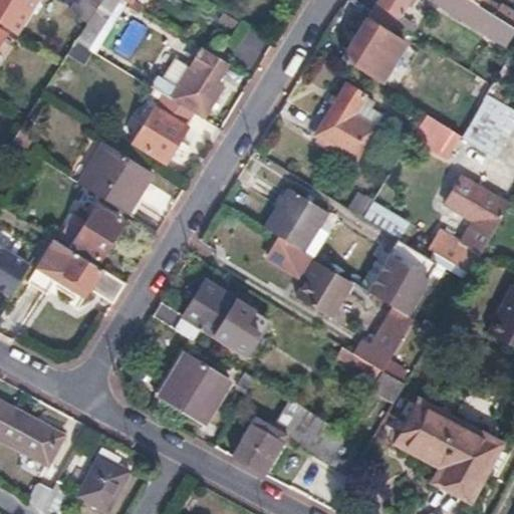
[(36,0),(0,0),(0,22),(14,32),(36,0)]
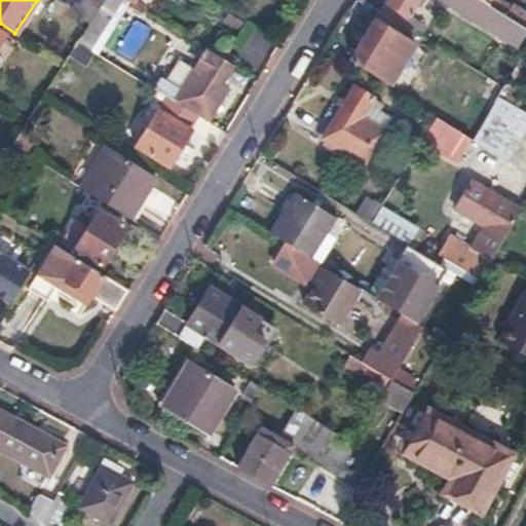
[(103,0),(76,0),(70,10),(88,23),(103,0)]
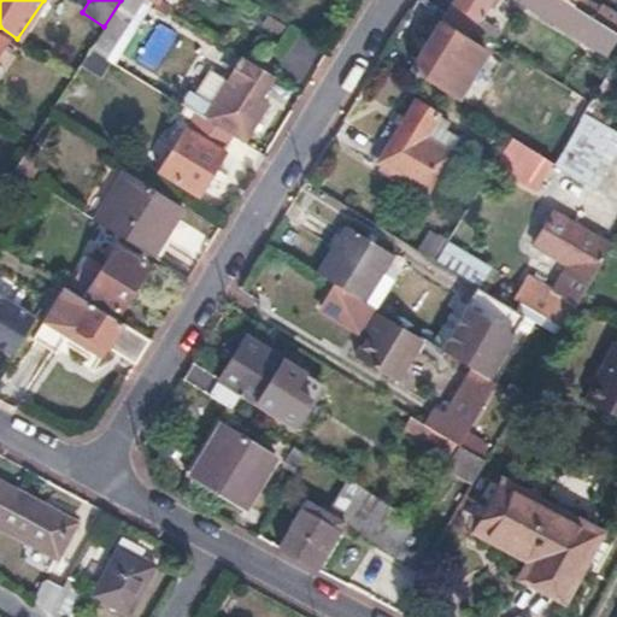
[(452,0),(445,15),(470,29),(487,0),(452,0)]
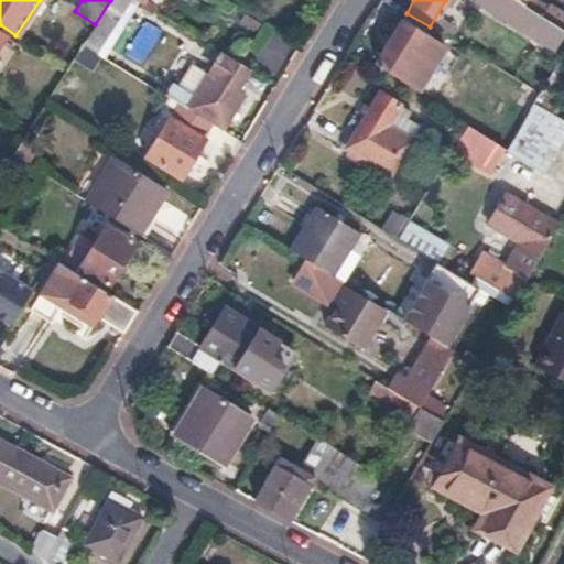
[(475,0),(474,2),(554,51),(563,34),(563,30),(542,17),(541,17),(524,7),(517,1),(513,0),(475,0)]
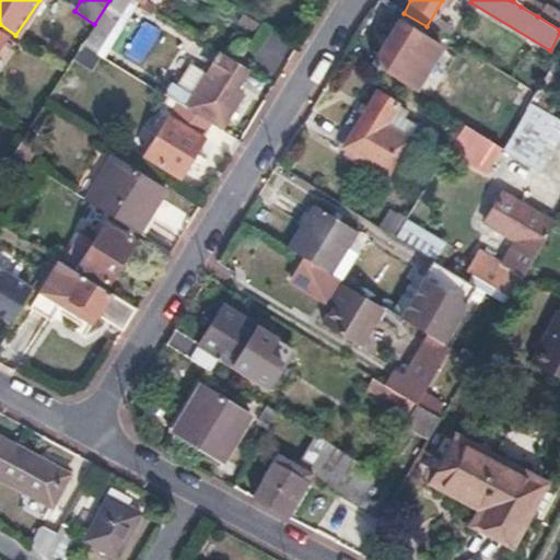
[(529,0),(524,0),(521,7),(537,16),(538,16),(544,8),(529,0)]
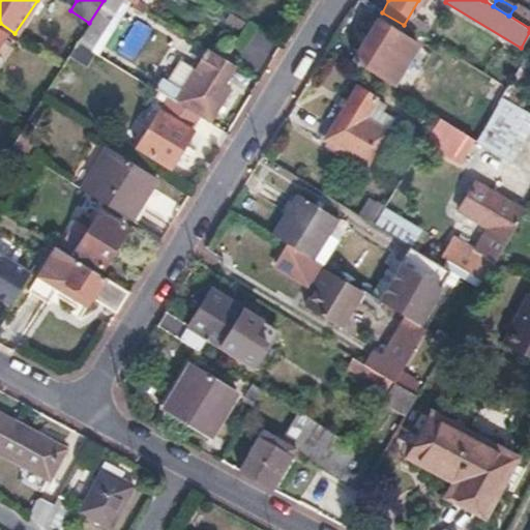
[(529,13),(516,5),(514,7),(509,16),(529,28),(529,13)]
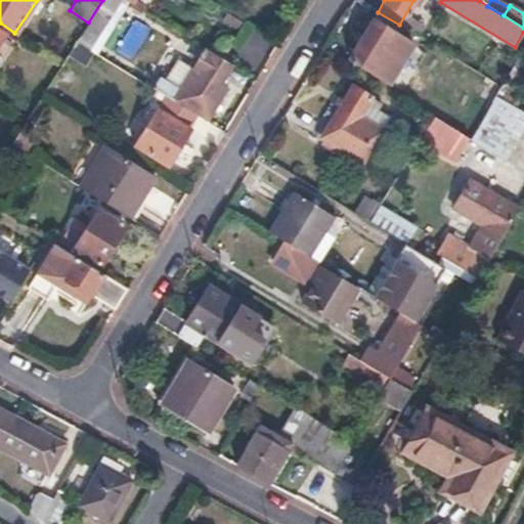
[(399,25),(378,12),(372,20),(393,34),(399,25)]
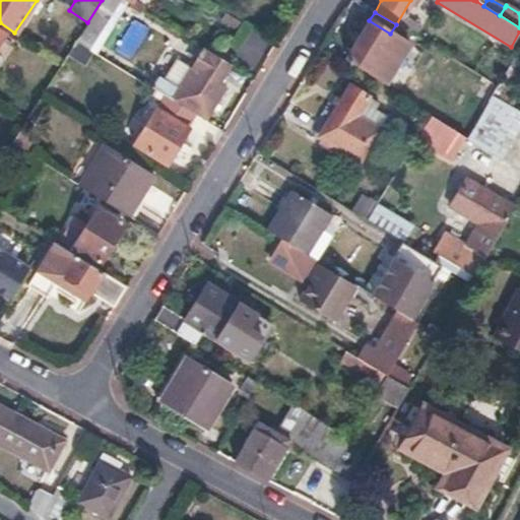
[(390,34),(369,20),(346,59),(386,83),(409,46),(390,34)]
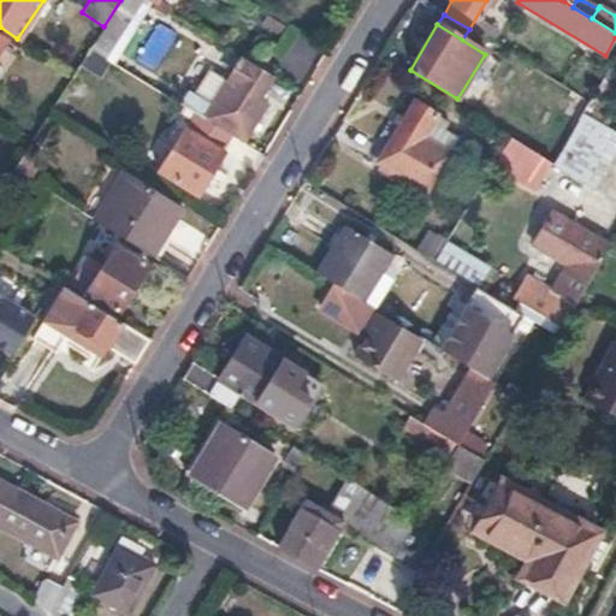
[(112,31),(104,27),(89,48),(99,54),(112,31)]
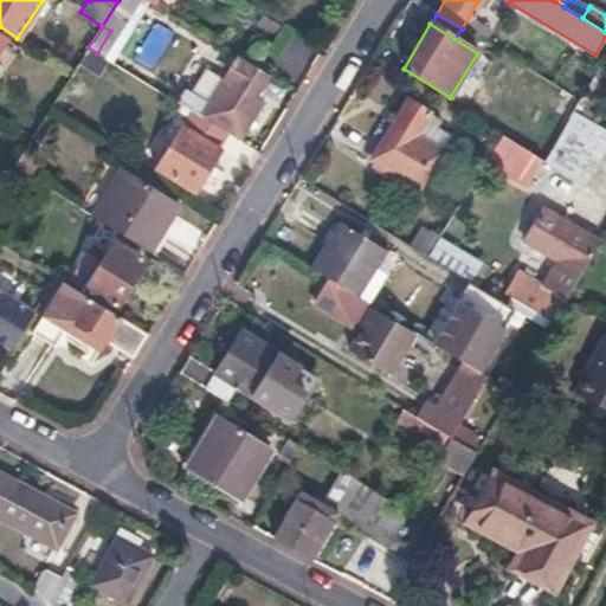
[(19,46),(10,40),(0,56),(0,57),(8,63),(19,46)]
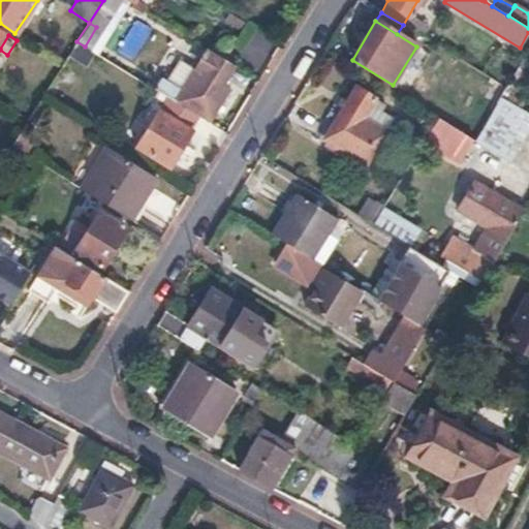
[(162,85),(155,80),(150,88),(174,102),(196,117),(207,124),(228,90),(221,85),(232,66),(207,50),(192,71),(178,61),(162,85)]
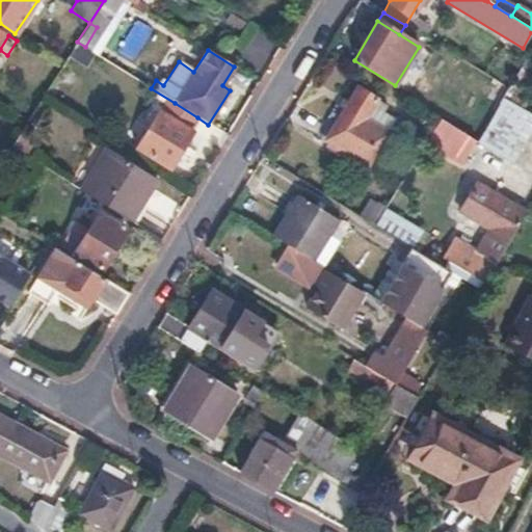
[(507,88),(491,79),(482,95),(498,105),(500,102),(507,88)]
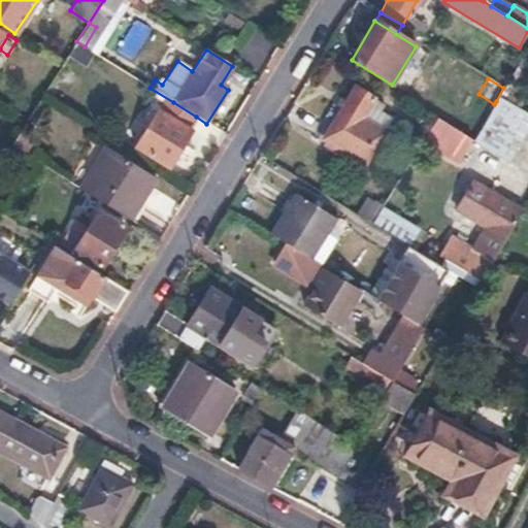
[(353,90),(345,101),(322,138),(365,165),(385,134),(362,120),(372,101),(353,90)]
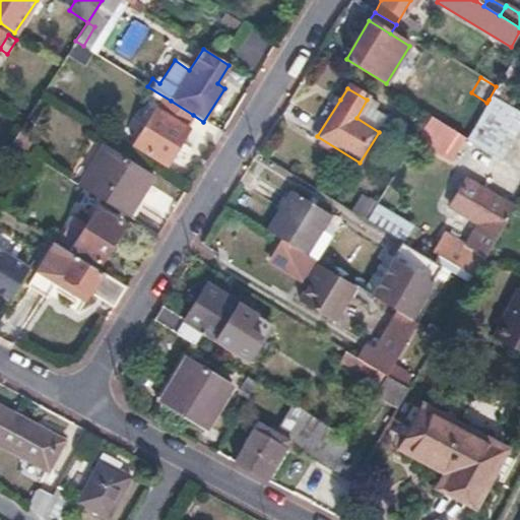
[(378,107),(367,100),(356,118),(379,132),(386,120),(375,112),(378,107)]
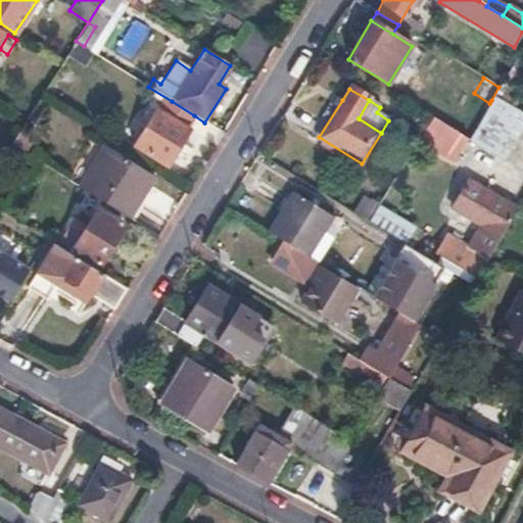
[(163,114),(156,109),(134,145),(167,165),(189,131),(186,128),(194,115),(172,101),(163,114)]
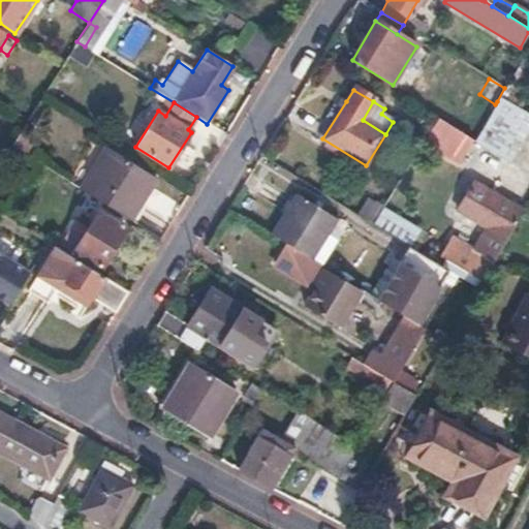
[(473,142),(437,119),(423,142),(459,164),(473,142)]
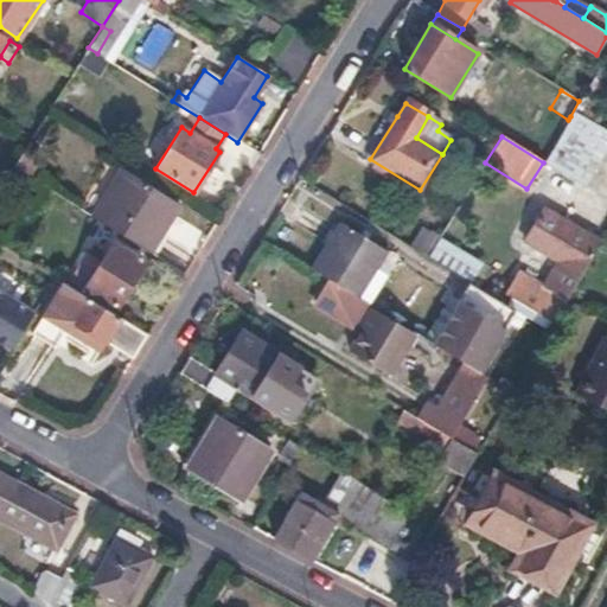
[(39,158),(24,148),(11,168),(26,178),(39,158)]
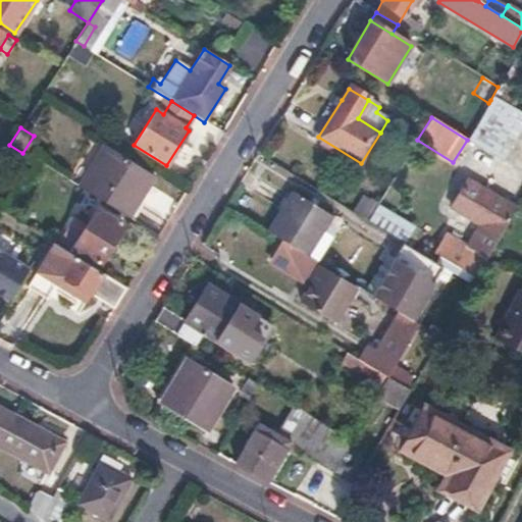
[(486,127),(479,141),(502,154),(509,141),(486,127)]
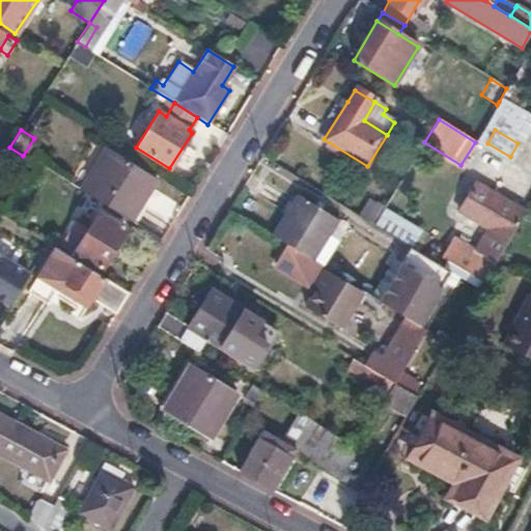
[(106,146),(95,140),(67,183),(78,190),(106,146)]
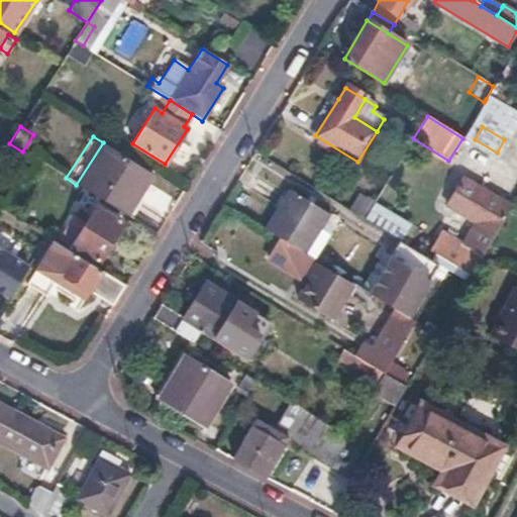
[(150,174),(103,142),(76,185),(125,215),(150,174)]
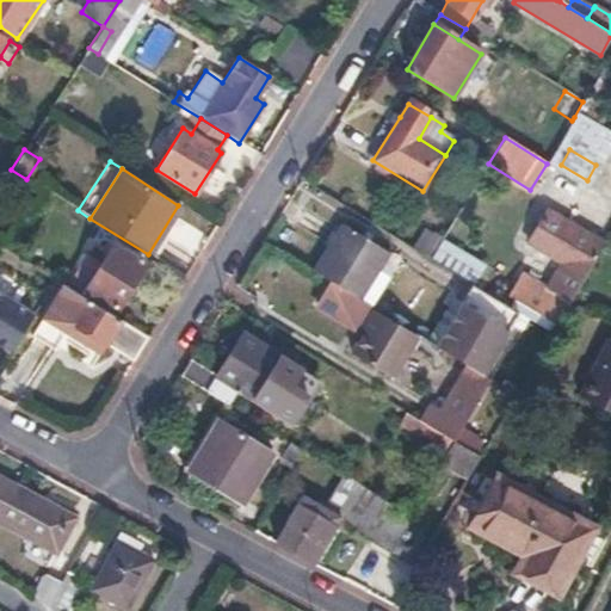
[(520,272),(506,295),(514,301),(556,326),(569,302),(572,298),(604,244),(548,209),(528,244),(561,263),(545,288),(520,272)]
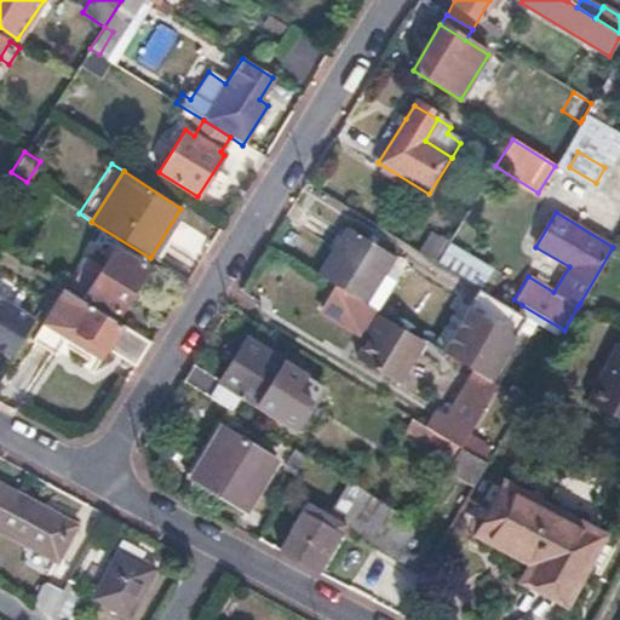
[(392,259),(348,231),(319,276),(336,287),(363,304),(392,259)]
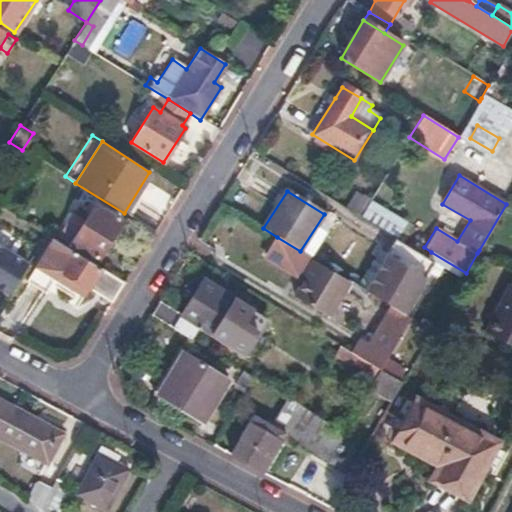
[(362,213),(391,229),(399,216),(370,200),(362,213)]
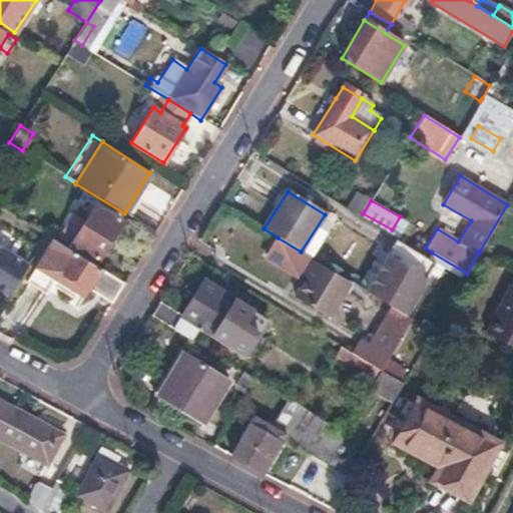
[(78,209),(67,227),(77,234),(71,244),(96,261),(119,222),(94,207),(89,216),(78,209)]
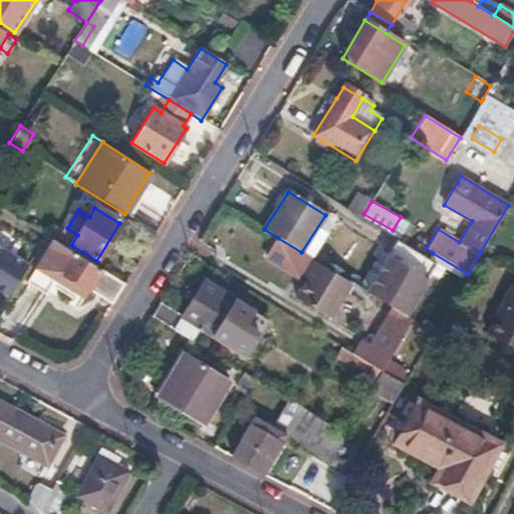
[(156,233),(130,217),(119,234),(145,251),(156,233)]
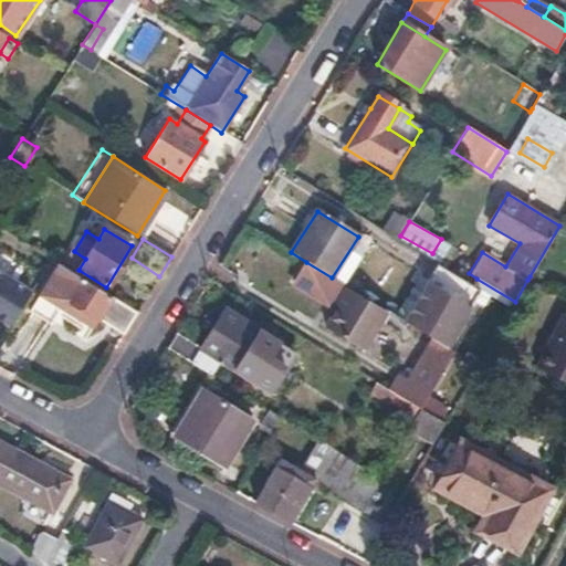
[(333,307),(345,286),(332,278),(306,262),(294,283),(333,307)]
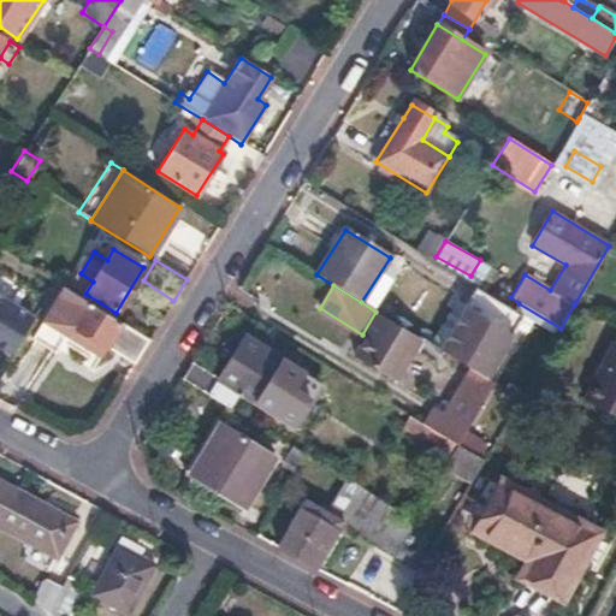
[(504,306),(475,288),(439,351),(467,368),(469,371),(486,380),(522,317),(514,312),(504,306)]
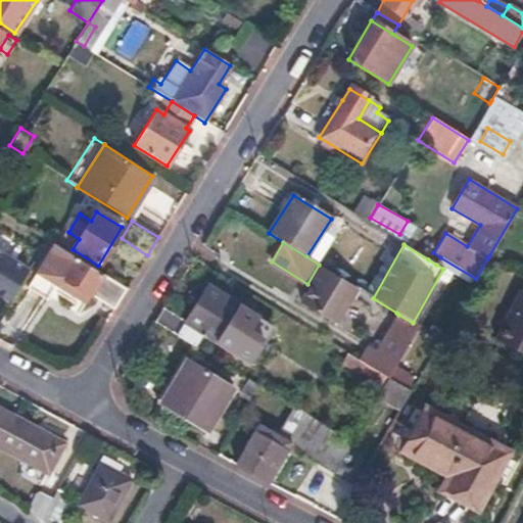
[(28,288),(46,300),(56,285),(85,303),(90,295),(113,311),(126,290),(54,245),(28,288)]
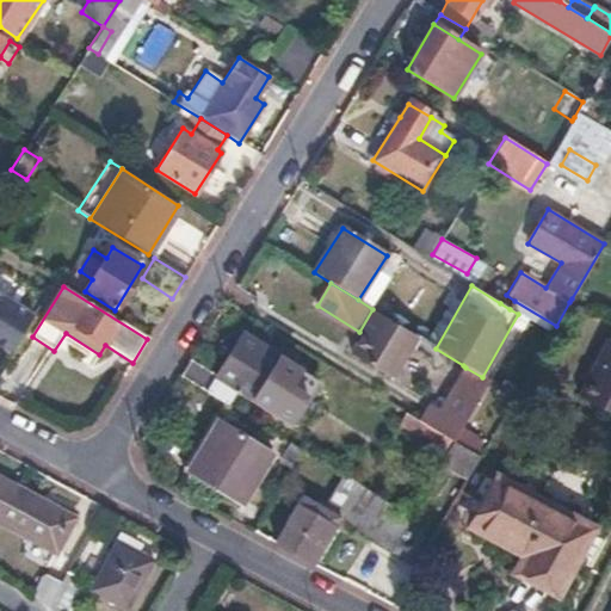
[(34,315),(0,292),(0,344),(11,351),(34,315)]
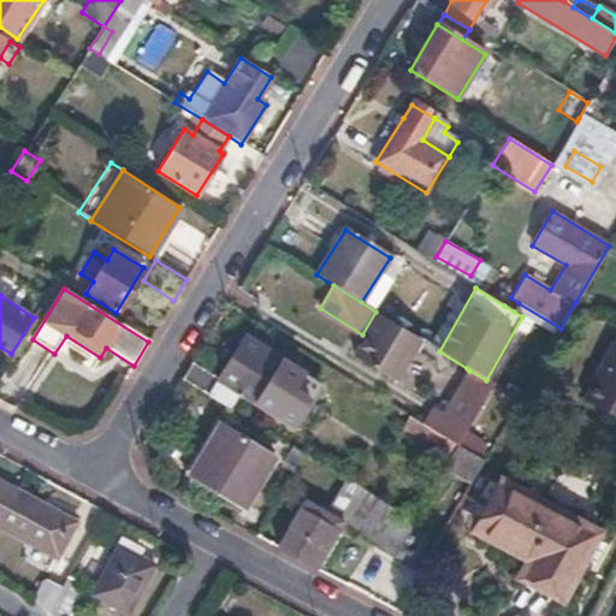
[(561,329),(519,303),(514,312),(522,317),(526,319),(542,329),(556,337),(561,329)]
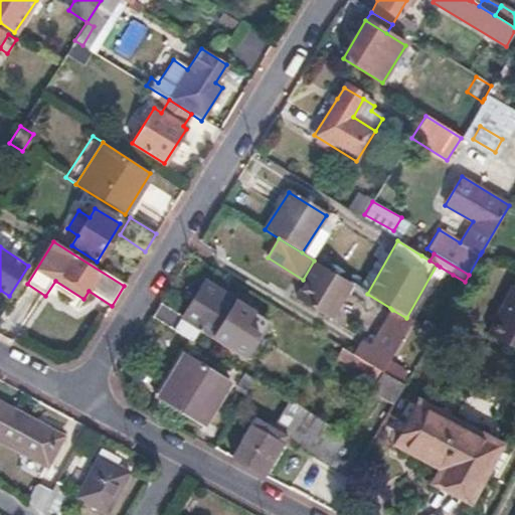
[(303,280),(309,284),(299,299),(328,317),(349,283),(314,261),(303,280)]
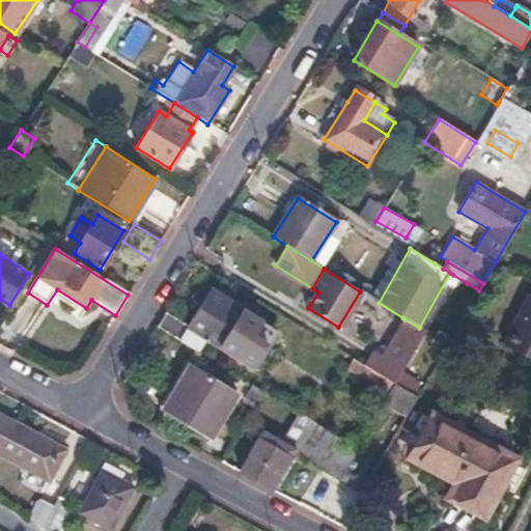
[(243,310),(211,290),(188,326),(166,312),(157,328),(197,352),(205,339),(224,351),(238,330),(232,327),(243,310)]
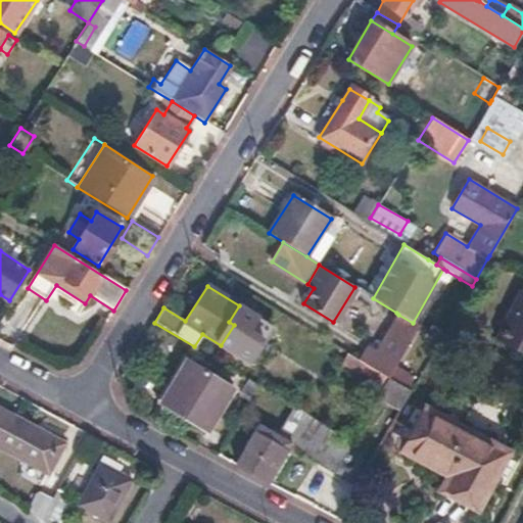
[(522,287),(496,337),(522,351),(522,287)]
